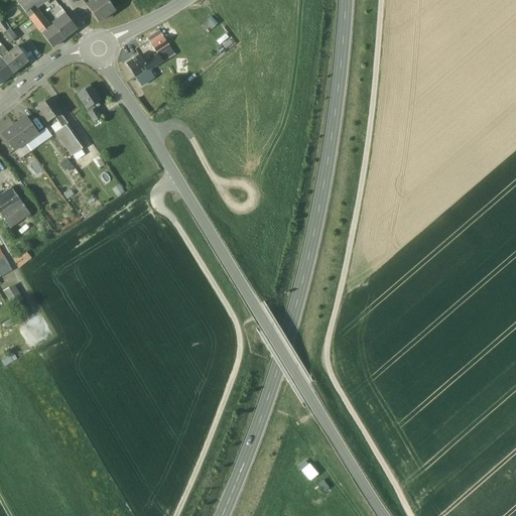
[(22,0),(19,2),(25,13),(41,0),(22,0)]
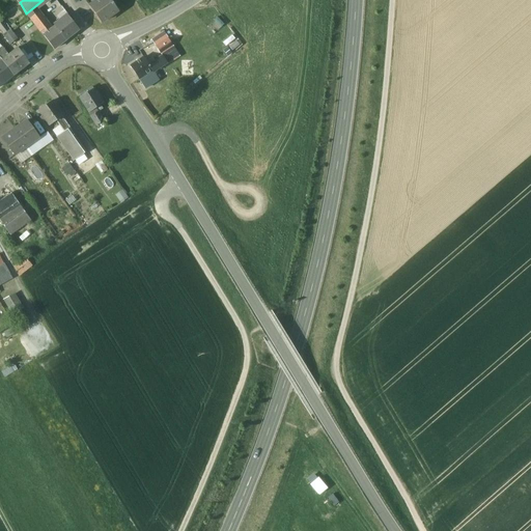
[(110,0),(99,0),(89,6),(101,23),(118,11),(110,0)]
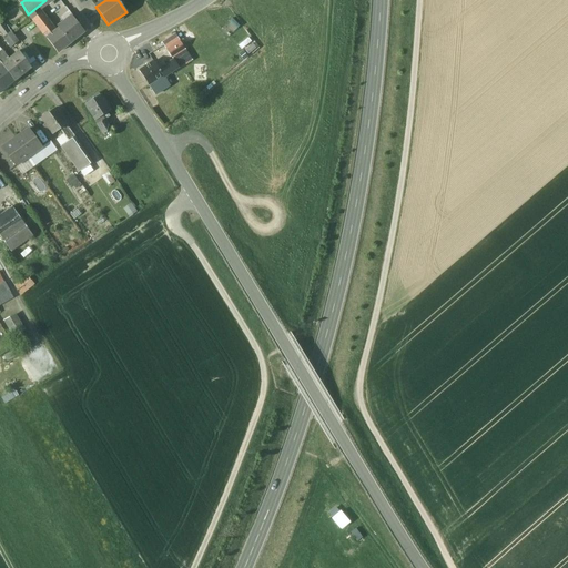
[(74,19),(62,3),(56,8),(68,24),(74,19)]
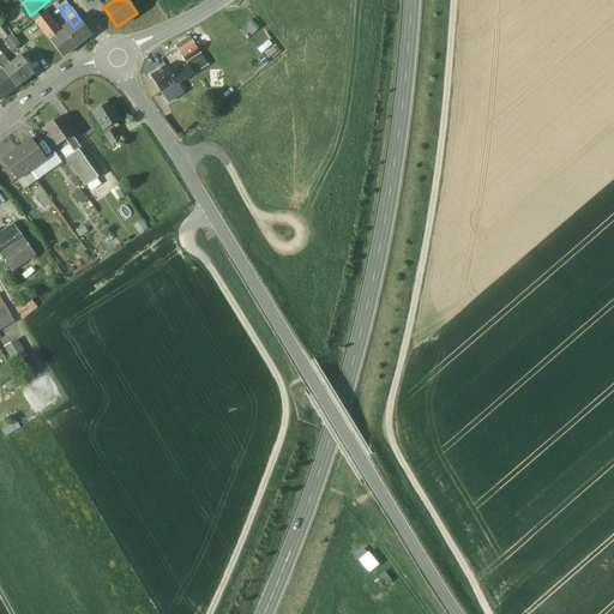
[(58,31),(44,14),(35,22),(50,43),(58,37),(58,31)]
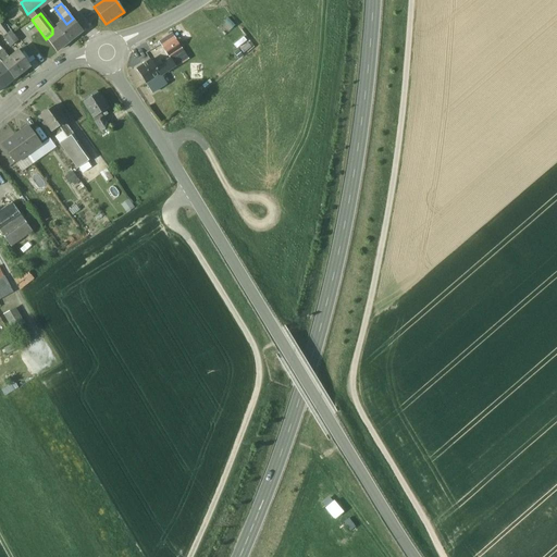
[(66,24),(60,28),(71,41),(83,32),(73,19),(66,24)]
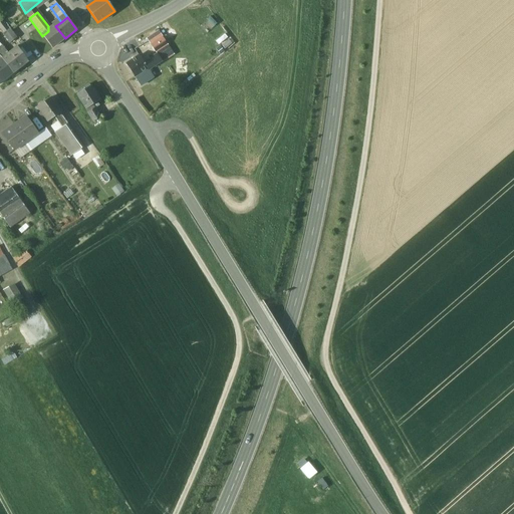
[(8,30),(0,19),(0,28),(3,33),(8,30)]
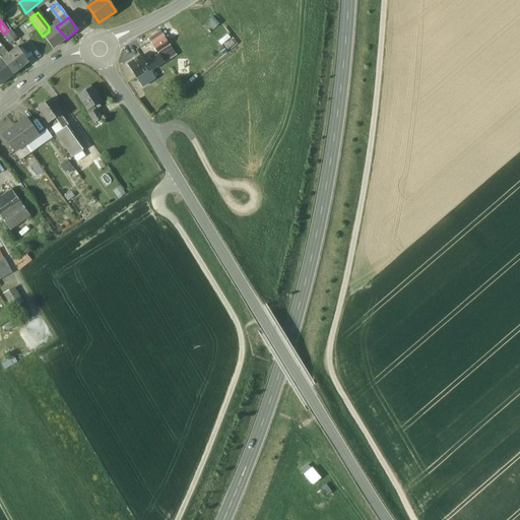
[(66,39),(56,26),(49,31),(43,37),(52,49),(66,39)]
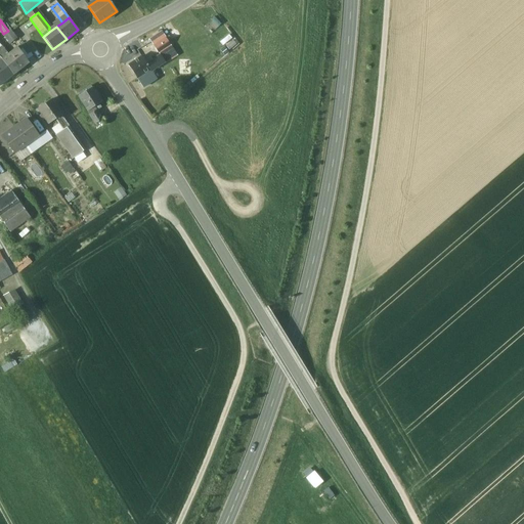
[(17,39),(9,30),(8,31),(3,34),(2,35),(9,45),(17,39)]
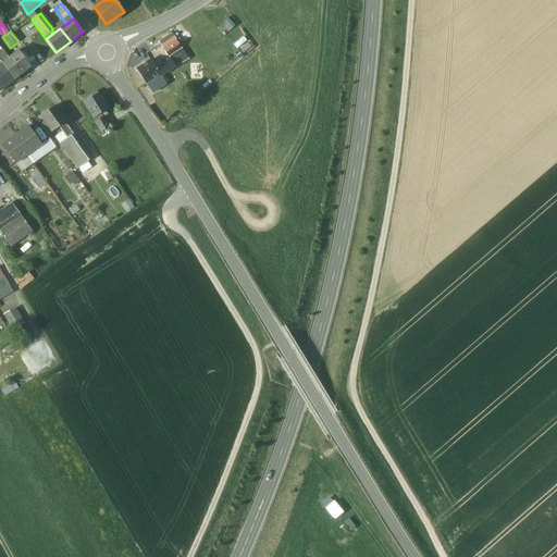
[(172,34),(159,42),(163,49),(176,40),(172,34)]
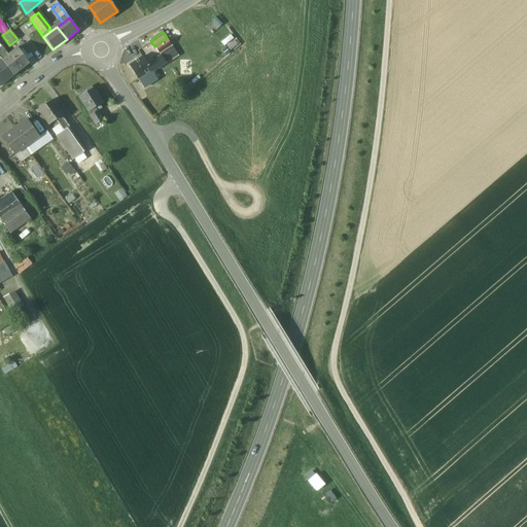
[(167,38),(154,46),(159,54),(171,45),(167,38)]
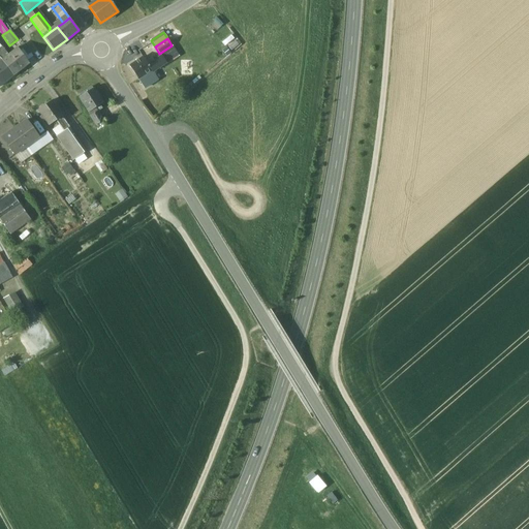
[(18,49),(2,61),(13,75),(29,64),(18,49)]
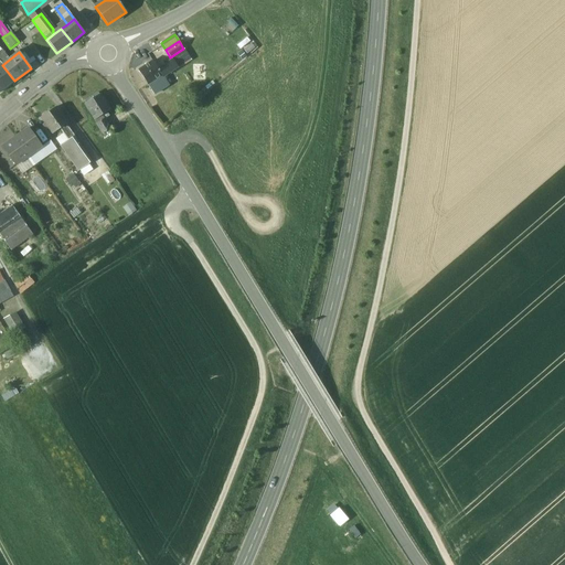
[(164,65),(158,70),(162,75),(161,76),(162,77),(163,77),(178,67),(172,61),(164,65)]
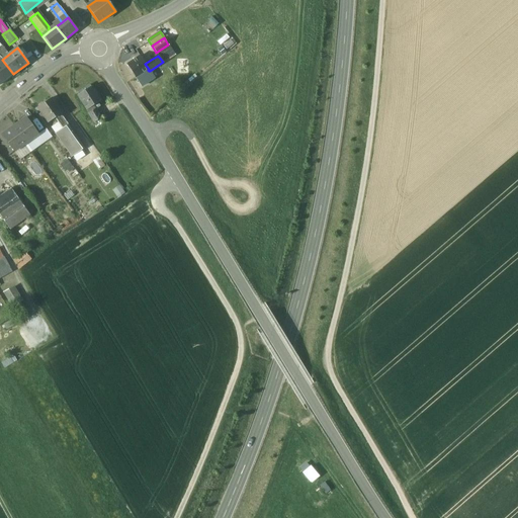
[(140,57),(126,65),(136,78),(148,70),(149,69),(145,64),(143,60),(140,57)]
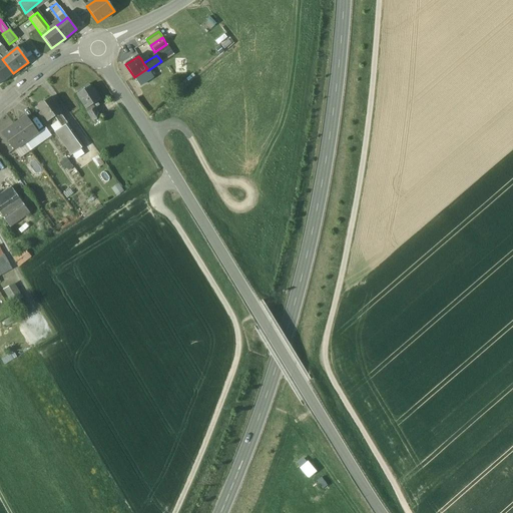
[(2,59),(0,59),(0,83),(13,73),(2,59)]
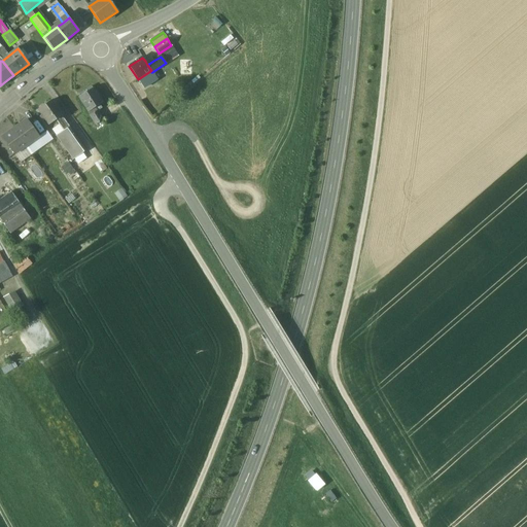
[(150,71),(138,79),(144,89),(157,79),(152,72),(151,72),(150,71)]
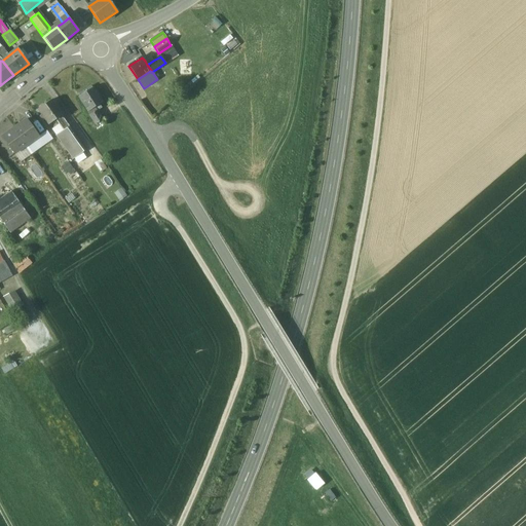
[(103,104),(92,88),(92,89),(91,87),(90,87),(85,91),(84,91),(84,92),(84,94),(85,95),(79,98),(88,112),(89,112),(96,108),(103,104)]
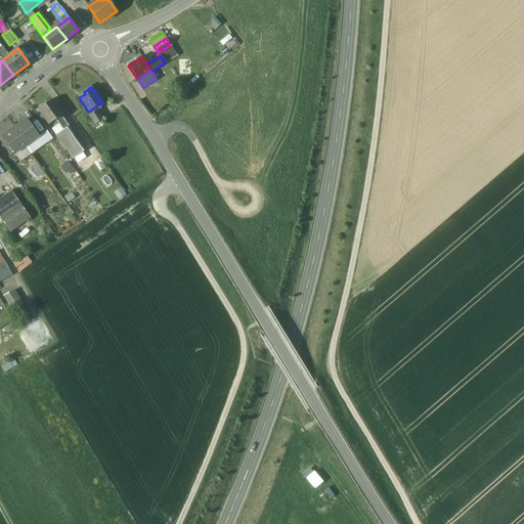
[(53,100),(38,111),(49,126),(55,121),(62,117),(63,116),(53,100)]
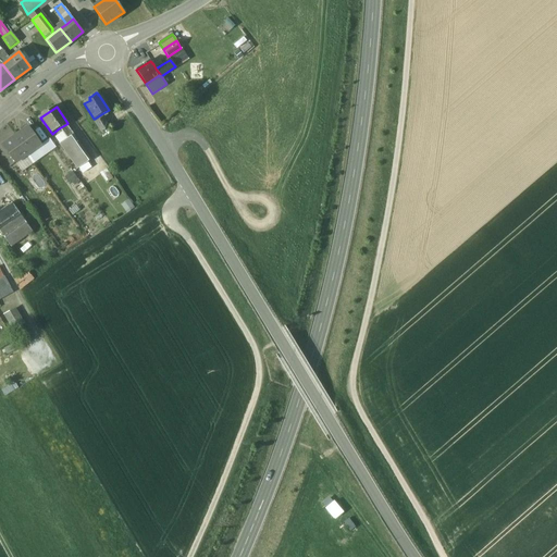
[(101,114),(95,119),(94,119),(93,120),(101,133),(110,127),(101,114)]
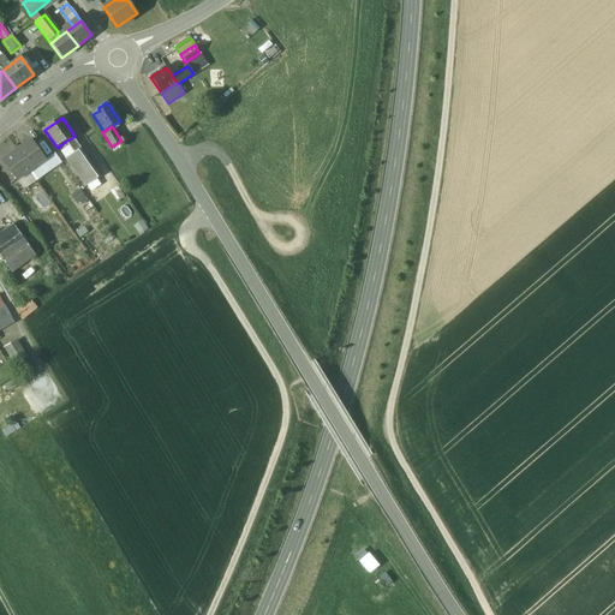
[(82,149),(73,137),(65,142),(75,155),(82,149)]
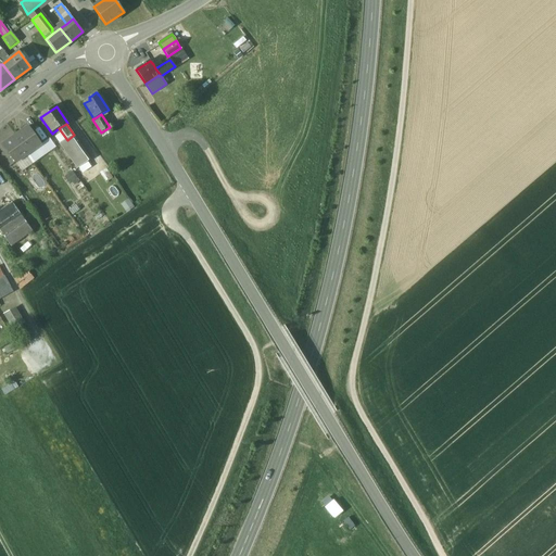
[(41,146),(28,127),(15,136),(28,154),(41,146)]
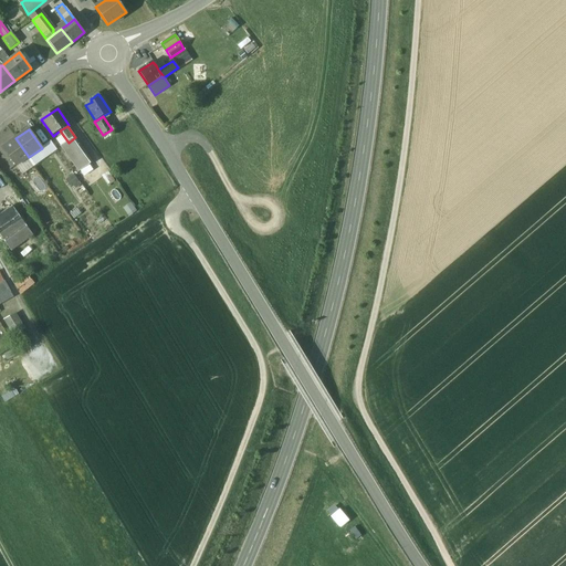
[(69,143),(61,148),(79,173),(93,163),(75,137),(69,143)]
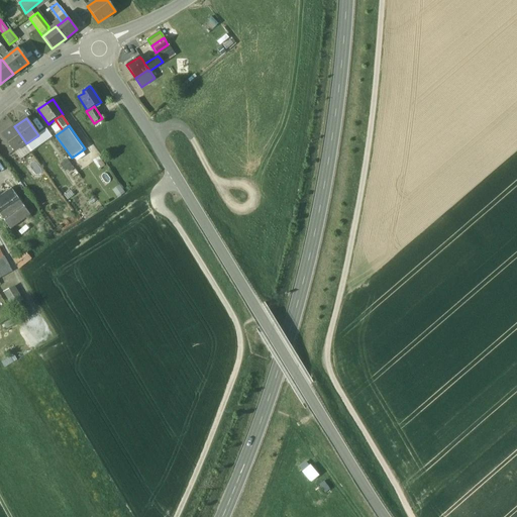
[(14,126),(2,134),(14,151),(26,143),(14,126)]
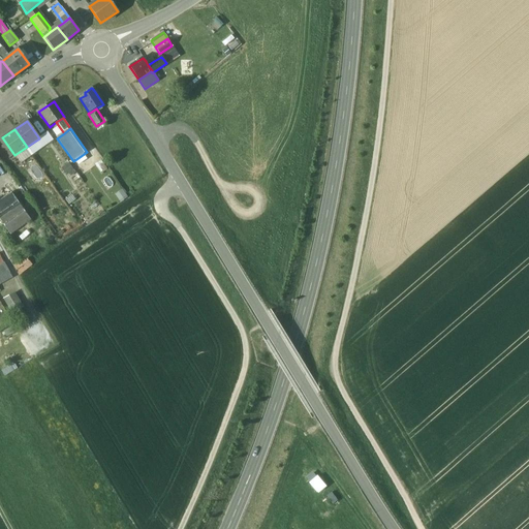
[(11,192),(0,200),(0,219),(10,234),(30,219),(11,192)]
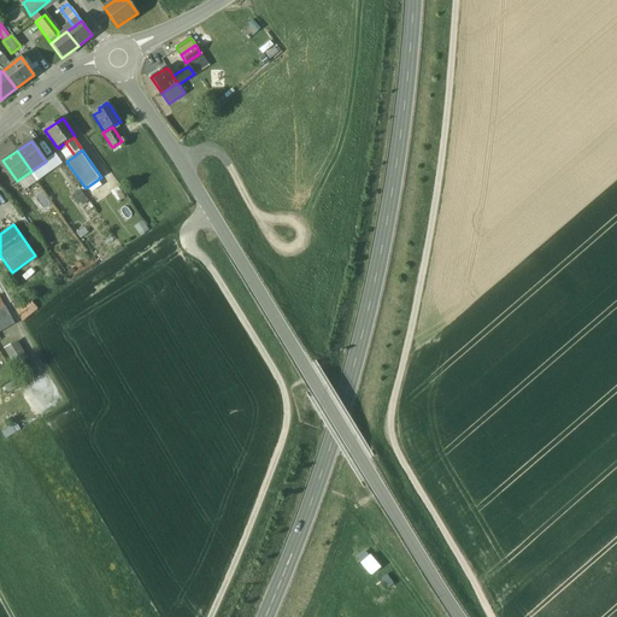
[(22,319),(37,310),(31,299),(16,309),(22,319)]
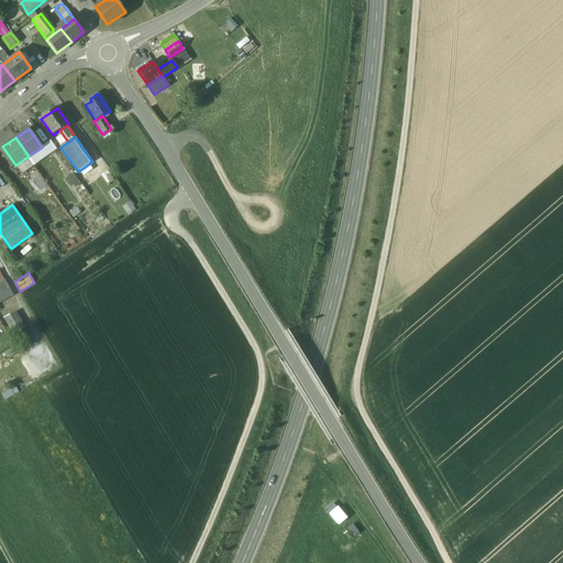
[(4,280),(0,283),(0,305),(14,297),(4,280)]
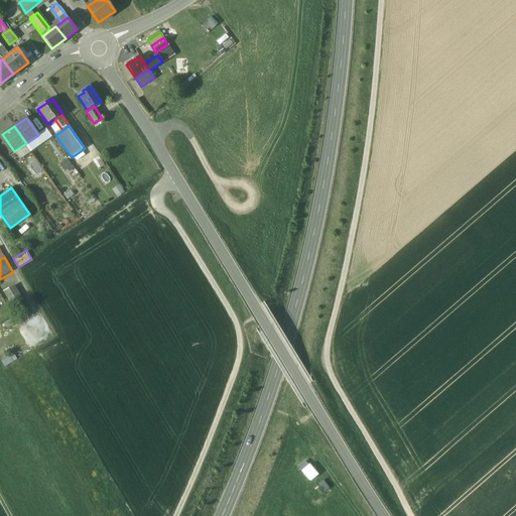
[(0,290),(0,297),(2,301),(19,293),(15,284),(0,290)]
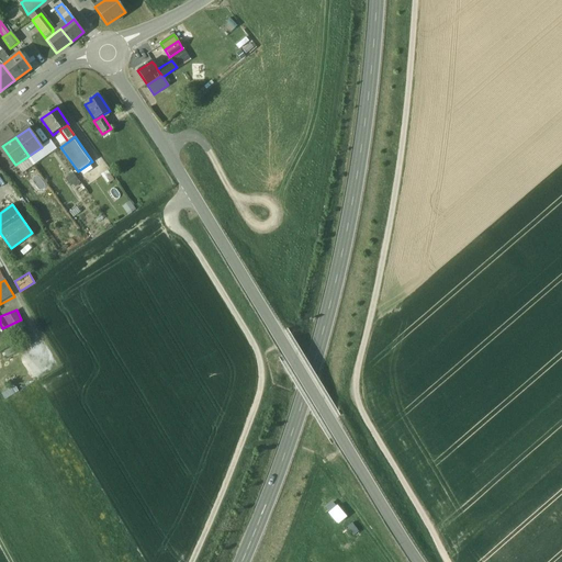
All buildings are outlined.
